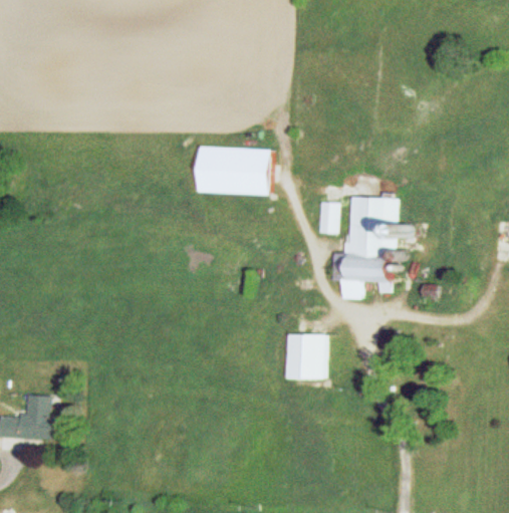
[(271,150),(198,148),(196,193),(269,196),(271,150)]
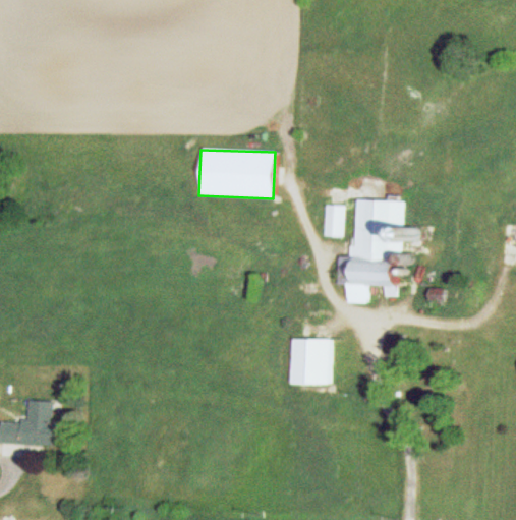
[(402,201),(355,199),(354,246),(349,246),(349,257),(337,257),(336,285),(346,285),(346,303),(366,304),(367,286),(384,287),(383,297),(395,298),(397,242),(415,242),(415,228),(401,228),(402,201)]
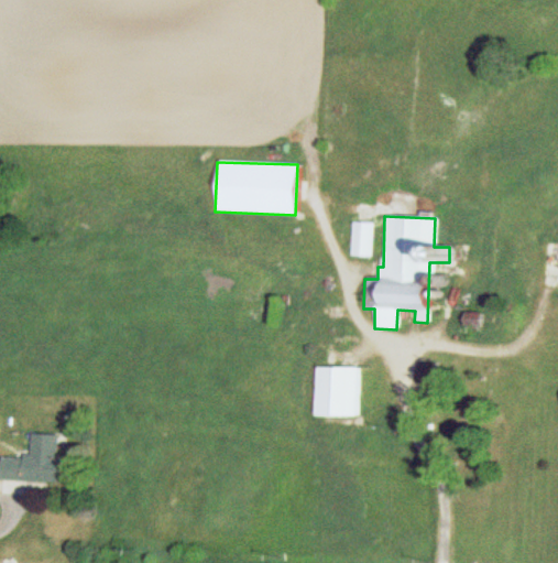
[(351,257),(371,257),(371,223),(351,223),(351,257)]
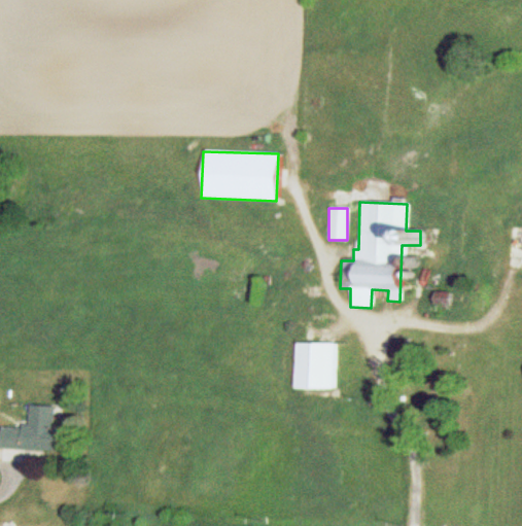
[(292,343),(292,389),(334,389),(334,343),(292,343)]
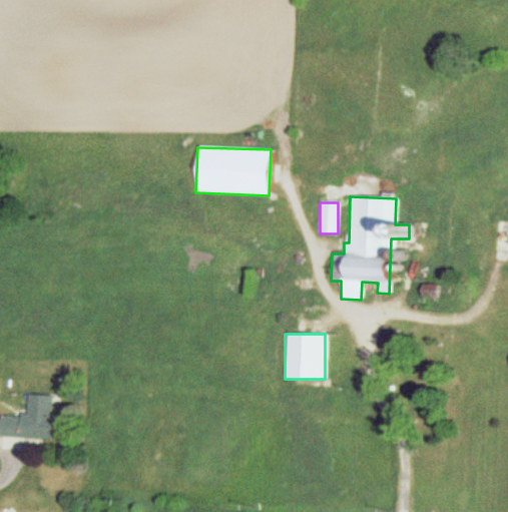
[(0,437),(54,440),(56,416),(50,416),(51,396),(27,395),(26,417),(0,416),(0,437)]
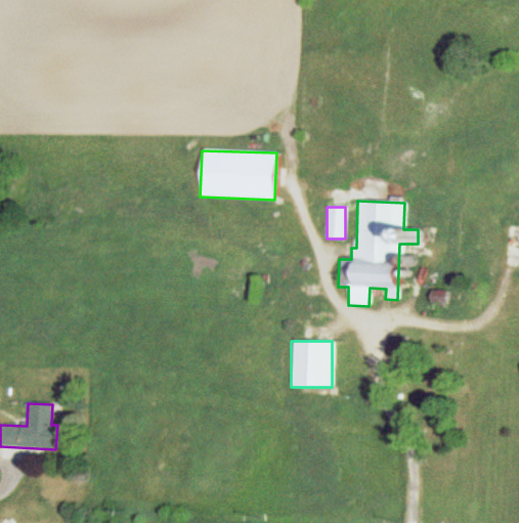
All buildings are outlined.
